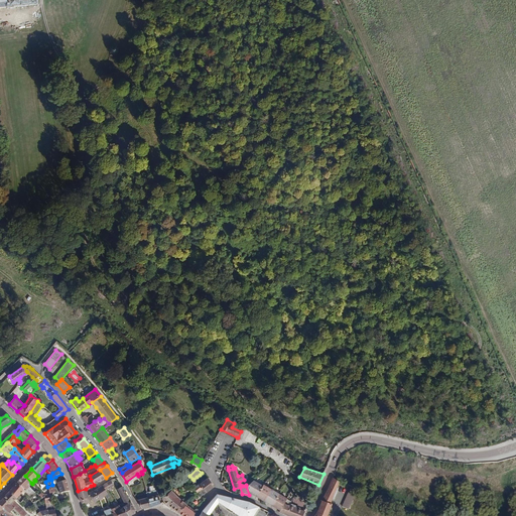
[(90,476),(91,480),(94,485),(106,478),(100,470),(90,476)]
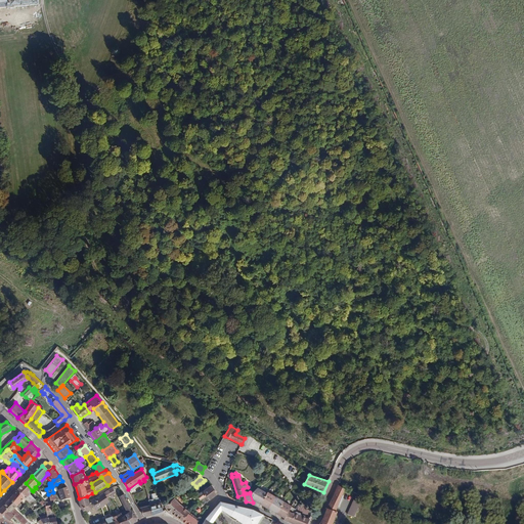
[(25,498),(26,499),(30,494),(29,492),(32,490),(26,483),(17,490),(25,498)]
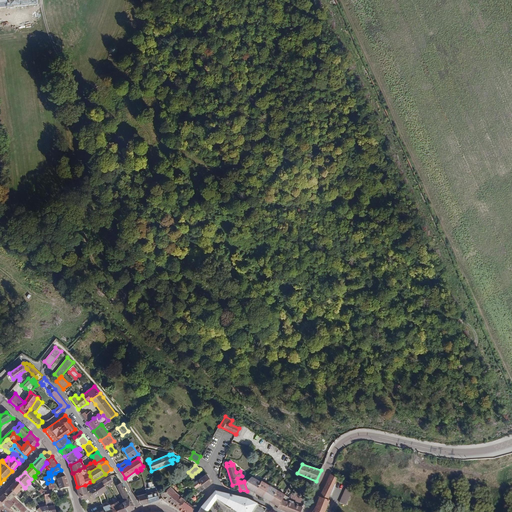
[(212,482),(206,474),(198,481),(201,485),(204,488),(212,482)]
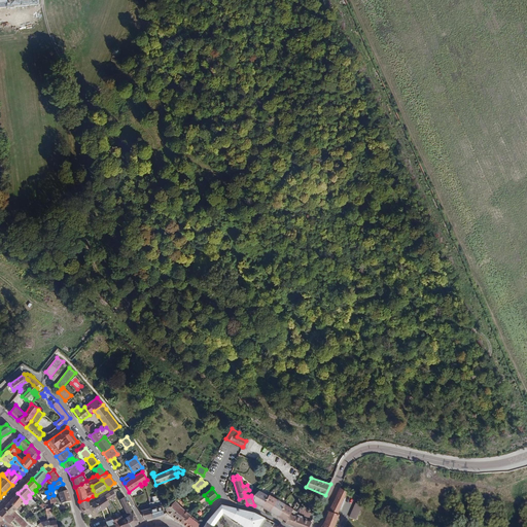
[(325,522),(321,526),(331,526),(339,510),(341,511),(345,499),(344,498),(346,493),(352,496),(354,493),(348,490),(346,492),(340,488),(336,499),(328,511),(325,522)]
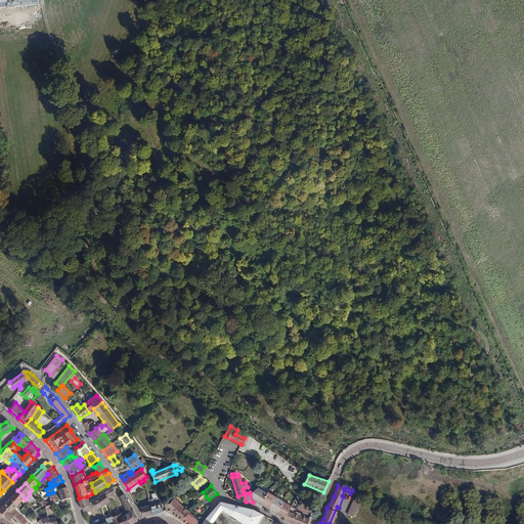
[(64,488),(58,490),(61,500),(69,499),(71,498),(67,487),(64,488)]
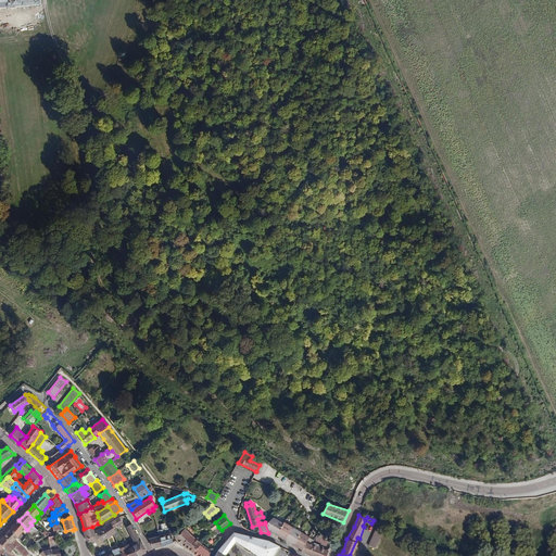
[(266,523),(268,530),(302,550),(306,542),(310,536),(283,522),(283,523),(273,518),(266,523)]
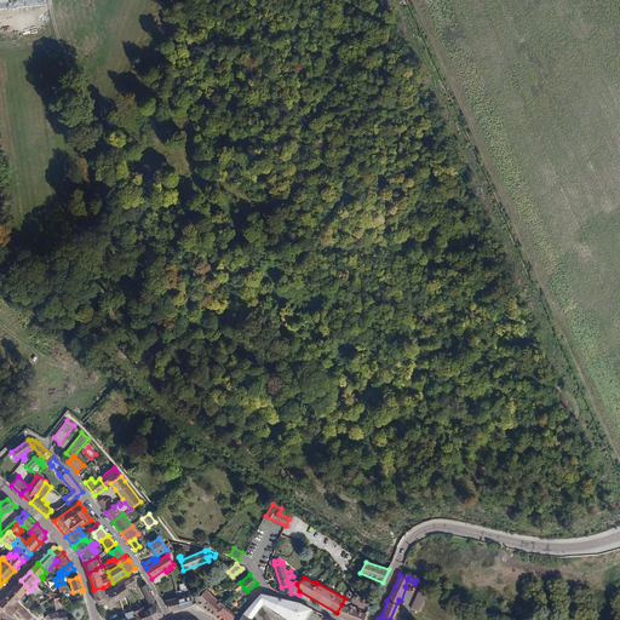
[(11,591),(19,600),(29,590),(21,580),(11,591)]
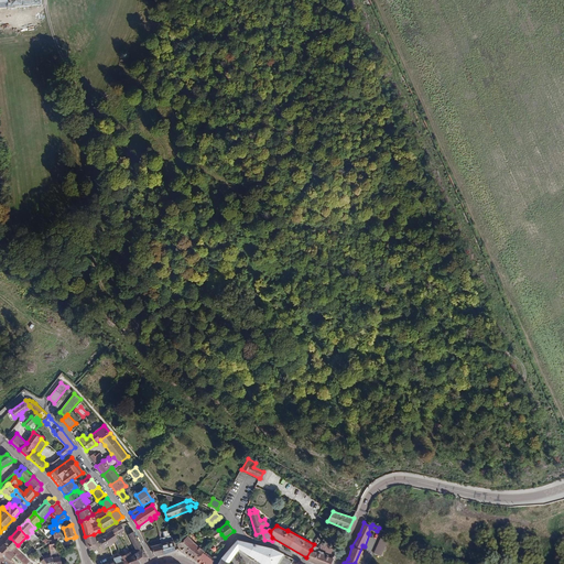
[(212,534),(216,539),(221,534),(218,530),(218,529),(212,534)]
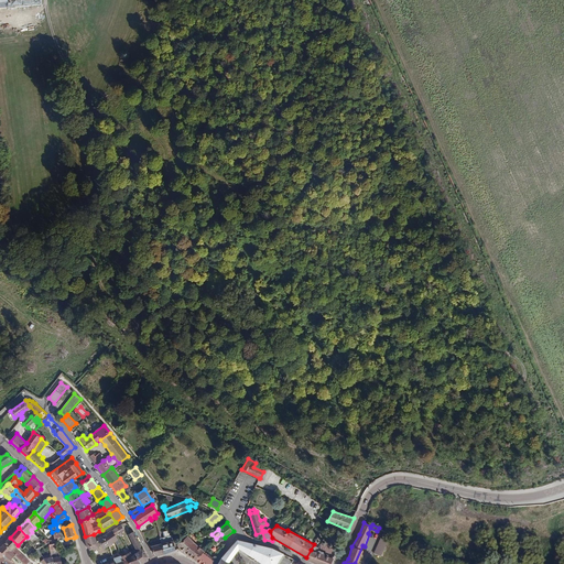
[(118,540),(115,535),(111,531),(102,537),(109,545),(116,542),(118,540)]
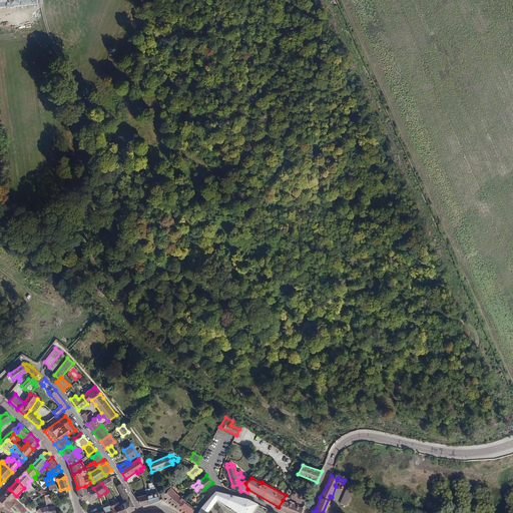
[(25,489),(27,492),(26,493),(27,493),(28,494),(35,490),(29,484),(25,489)]
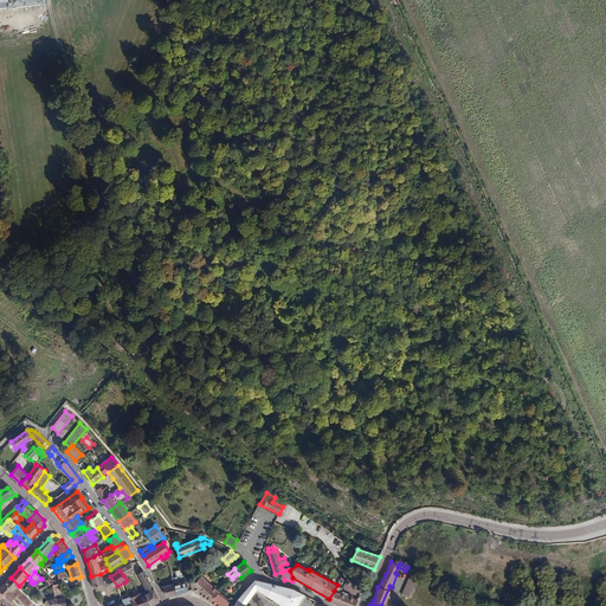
[(144,595),(150,605),(158,604),(159,599),(143,572),(139,574),(148,593),(144,595)]
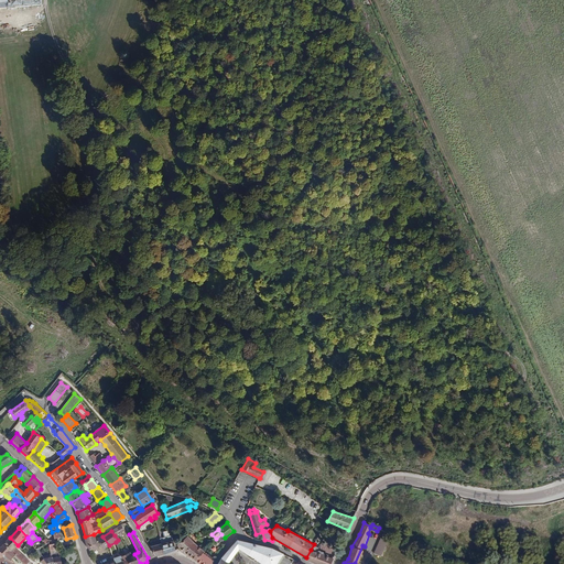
[(85,538),(87,548),(89,548),(90,551),(97,546),(96,543),(96,542),(94,534),(85,537),(85,538)]
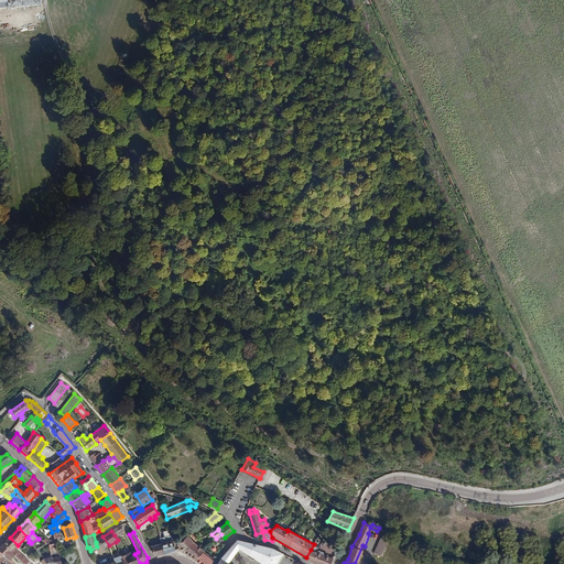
[(382,534),(373,554),(381,556),(390,538),(382,534)]
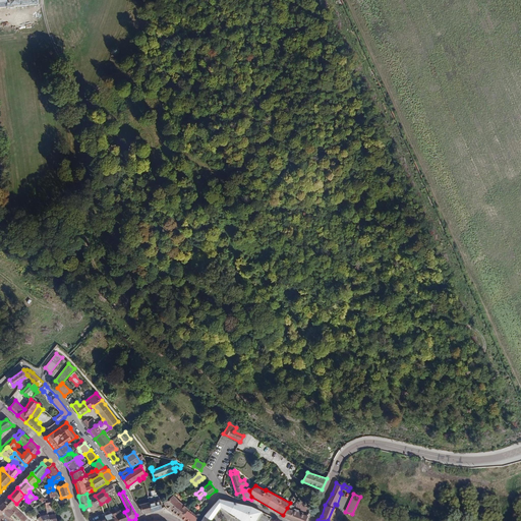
[(148,498),(149,503),(152,512),(152,513),(162,509),(159,495),(158,495),(149,497),(148,498)]
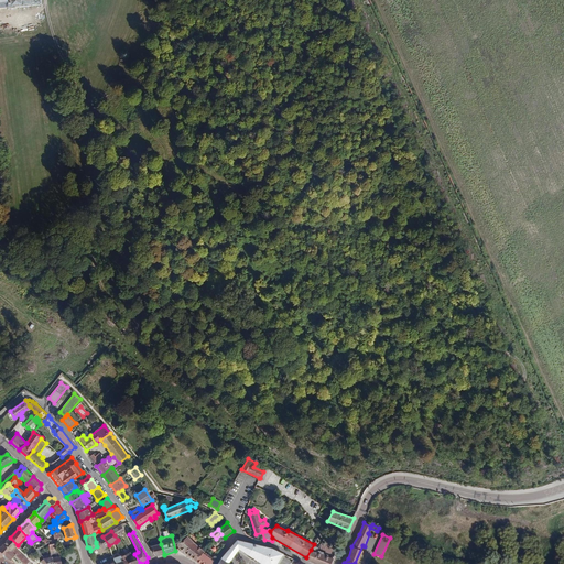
[(98,539),(99,541),(105,549),(109,545),(102,537),(98,539)]
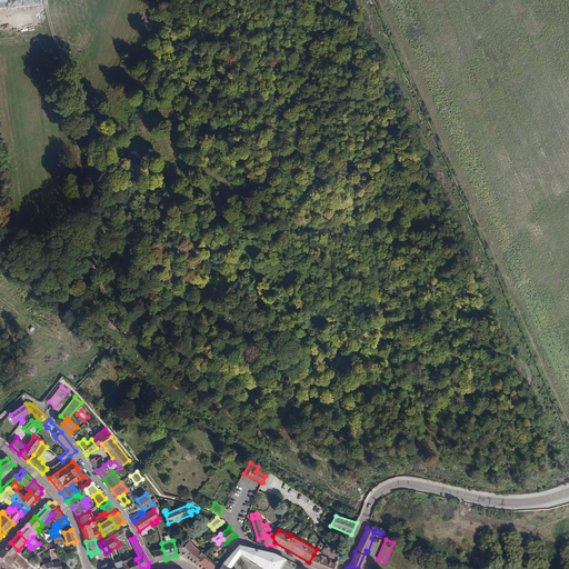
[(195,547),(189,541),(179,549),(181,553),(183,557),(189,560),(199,550),(195,547)]
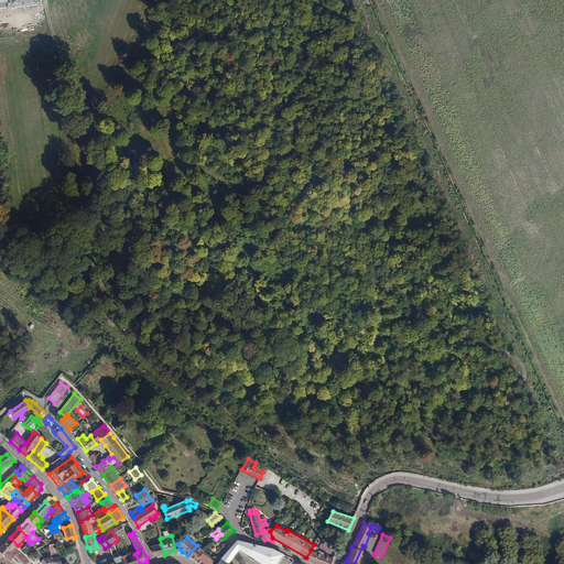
[(15,556),(19,561),(23,563),(31,563),(14,549),(18,545),(10,538),(2,545),(15,556)]
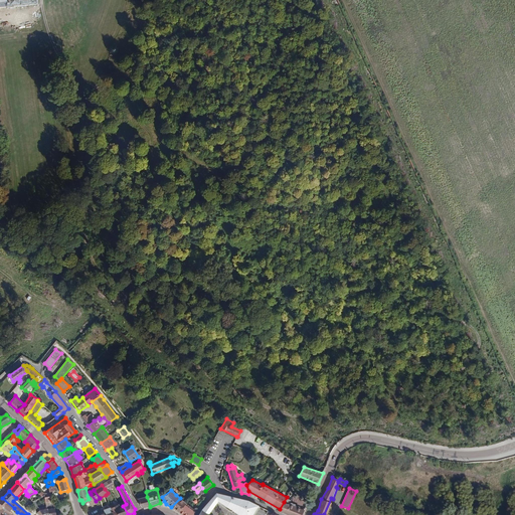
[(208,514),(206,514),(216,500),(218,501),(239,514),(252,514),(259,506),(248,501),(216,494),(202,510),(198,514),(208,514)]
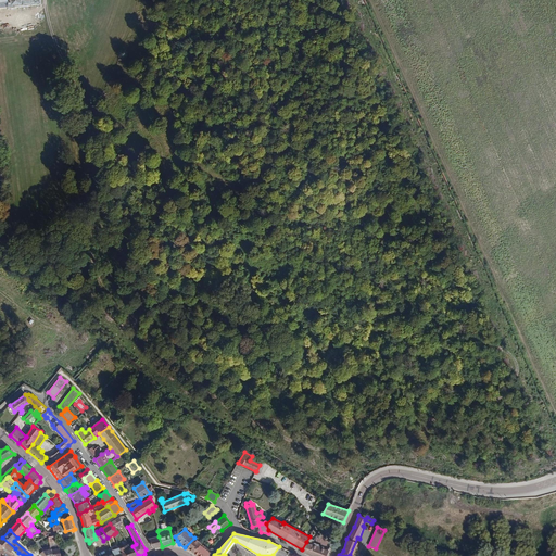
[(148,540),(153,548),(162,546),(159,536),(148,540)]
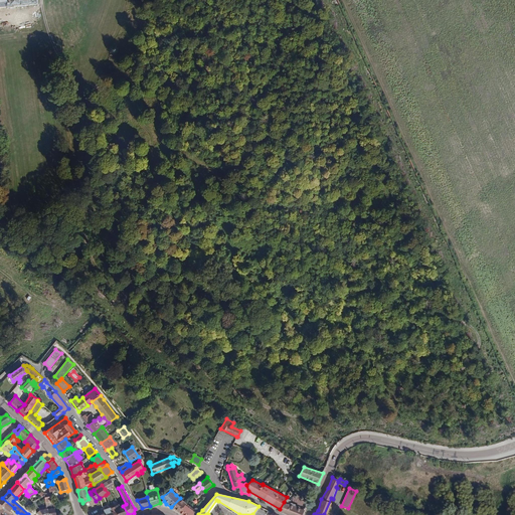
[(0,514),(2,514),(4,512),(5,512),(5,511),(3,508),(3,507),(6,510),(10,513),(11,511),(13,511),(16,513),(17,512),(14,508),(2,498),(0,500),(0,514)]
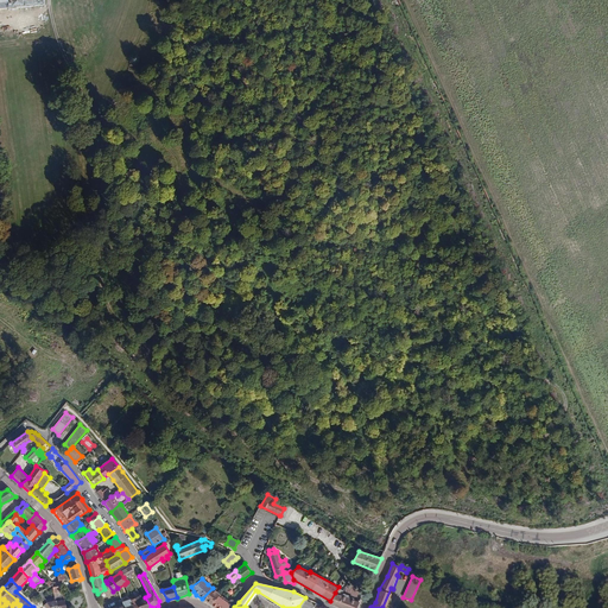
[(219,596),(220,595),(219,594),(223,591),(221,589),(216,591),(213,588),(202,599),(215,607),(227,607),(230,605),(219,596)]
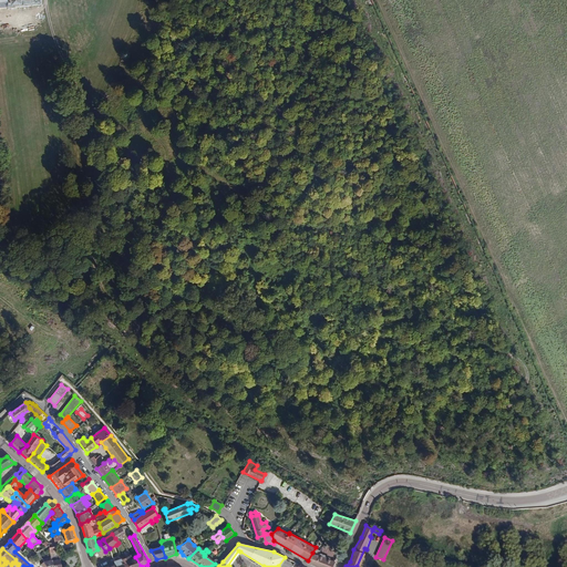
[(238,550),(227,566),(229,566),(240,552),(238,550)]
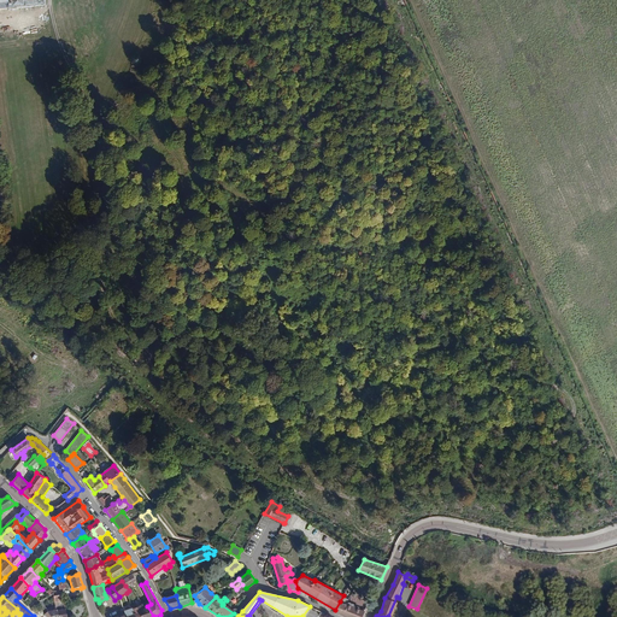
[(335,610),(334,612),(345,616),(360,616),(364,611),(356,607),(353,604),(348,603),(347,603),(346,604),(341,601),(340,601),(335,610)]
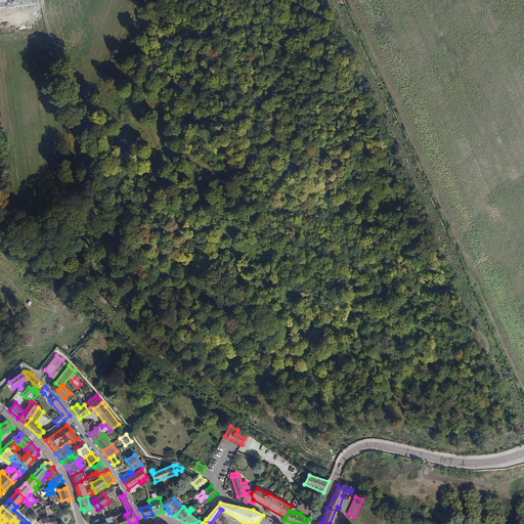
[(116,516),(120,523),(129,523),(130,523),(125,515),(123,516),(121,513),(117,516),(116,516)]
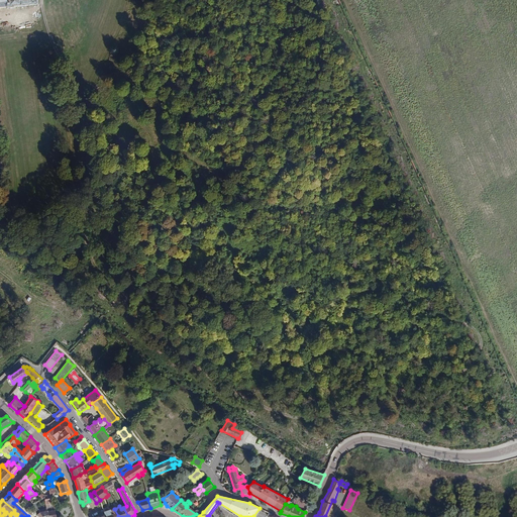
[(48,516),(46,508),(38,510),(39,513),(42,516),(48,516)]
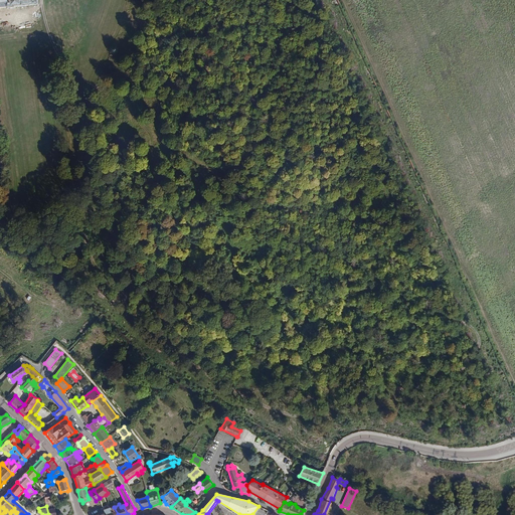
[(51,506),(46,506),(48,514),(55,514),(54,506),(51,506)]
